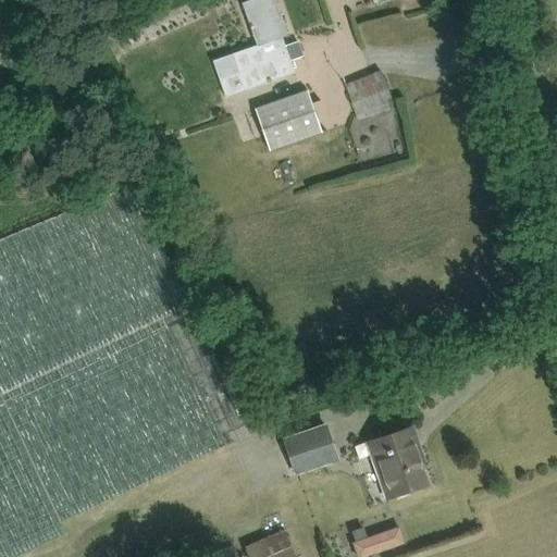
[(239,73),(246,90),(295,73),(285,46),(283,47),(280,38),(288,35),(275,0),(249,0),(242,2),(257,45),(213,60),(220,79),(239,73)]
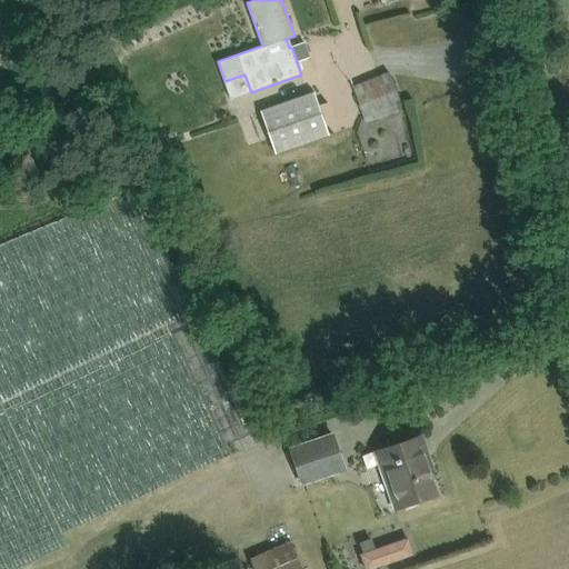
[(352,86),(366,122),(402,108),(389,70),(352,86)]
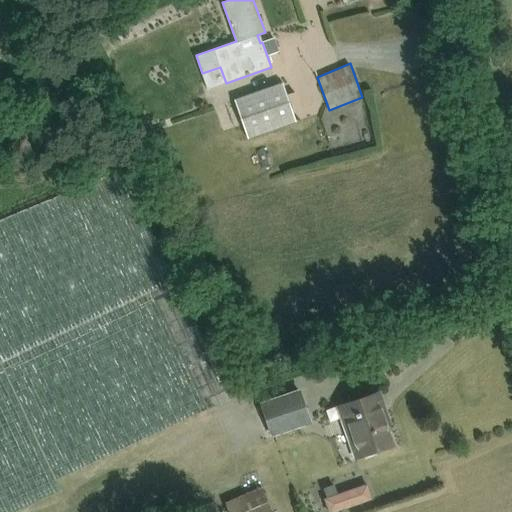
[(296,121),(282,83),(234,100),(247,138),(296,121)]
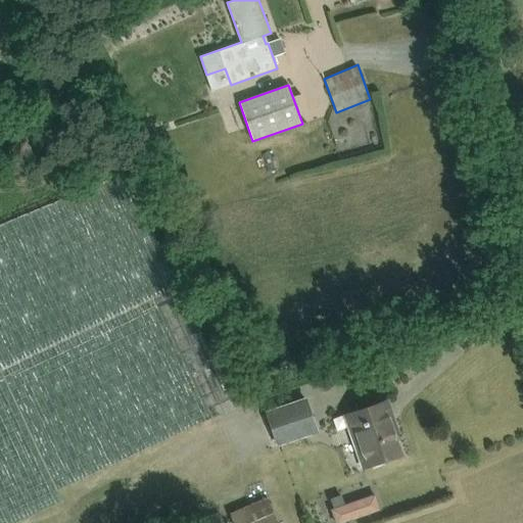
[(233,401),(124,170),(0,224),(0,522),(13,522),(62,501),(57,490),(235,406),(233,401)]
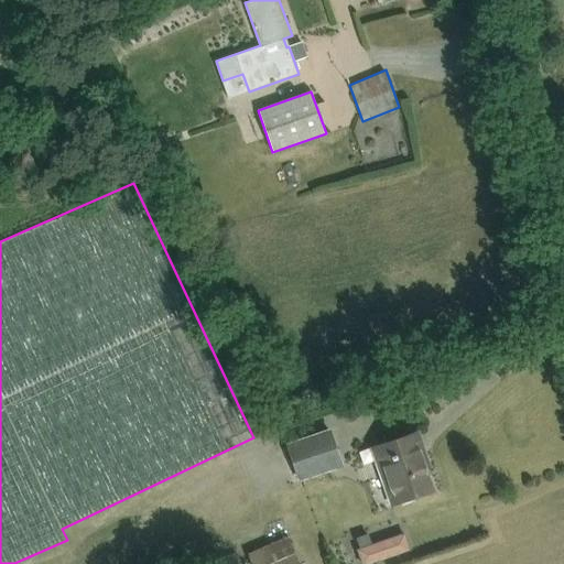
[(300,479),(342,465),(329,432),(289,445),(300,479)]
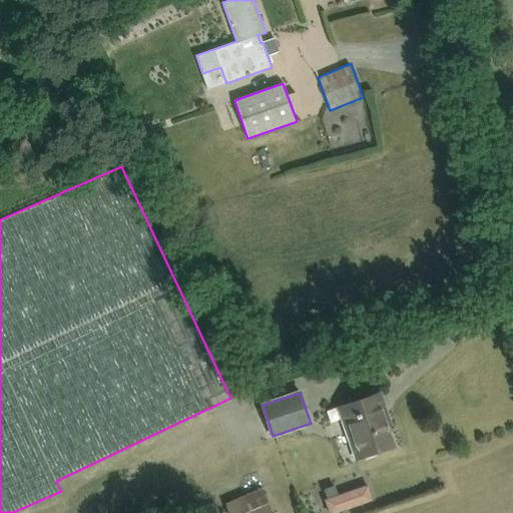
[(375,452),(394,445),(388,427),(394,425),(383,394),(339,409),(356,458),(375,452)]
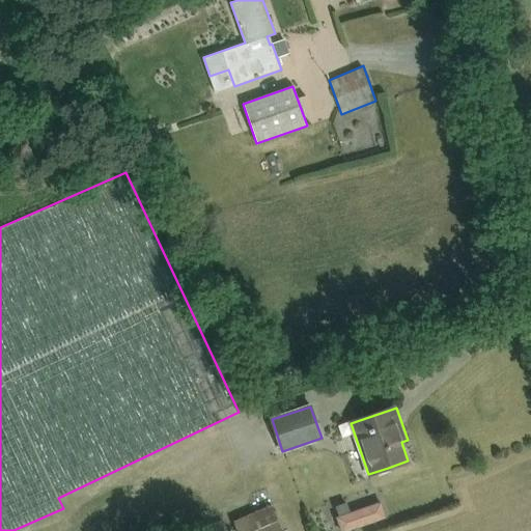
[(340,530),(347,530),(387,518),(381,502),(351,512),(346,502),(336,506),(339,516),(336,518),(340,530)]
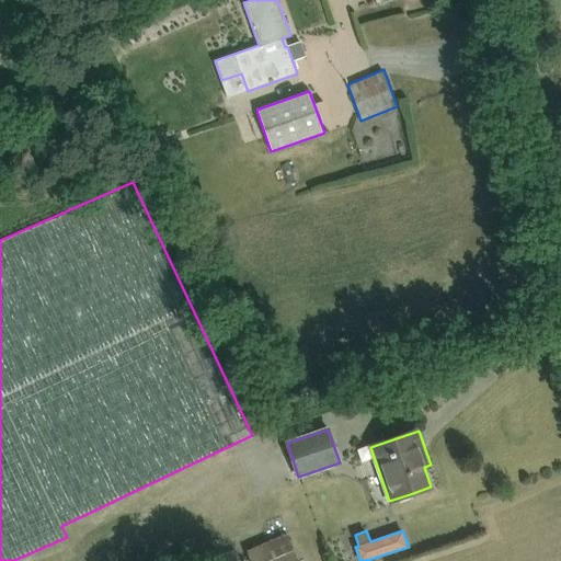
[(297,560),(286,534),(247,551),(251,560),(297,560)]
